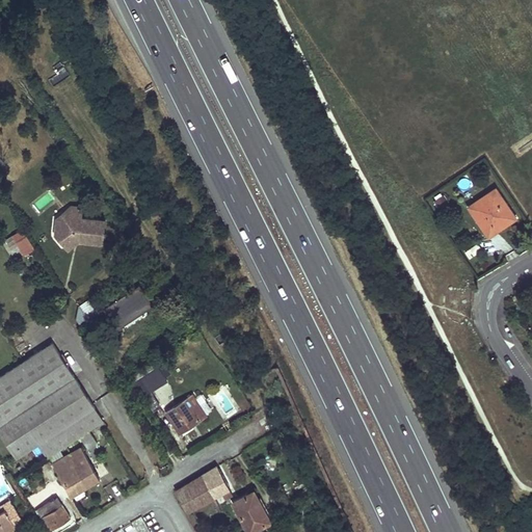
[(515,218),(497,190),(470,208),(487,234),(505,222),(506,224),(515,218)]
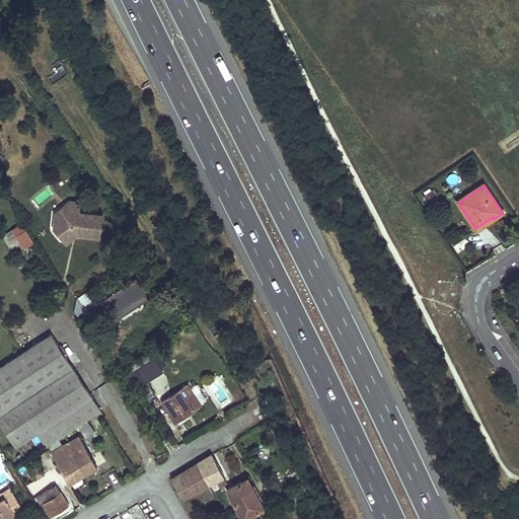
[(437,191),(425,191),(424,202),(436,203),(437,191)]
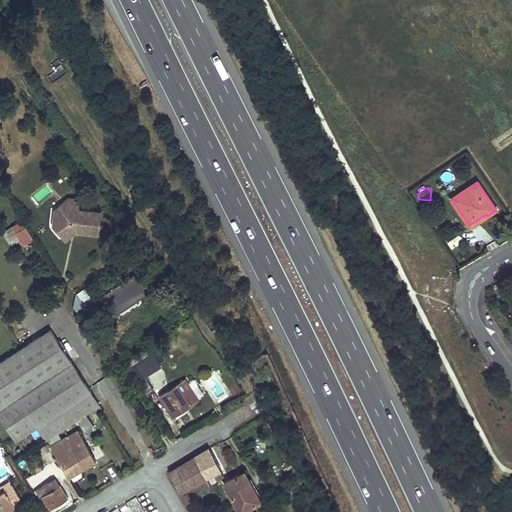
[(54,210),(54,225),(63,236),(70,229),(76,229),(75,232),(99,234),(101,211),(79,209),(80,199),(68,198),(67,208),(63,212),(54,210)]
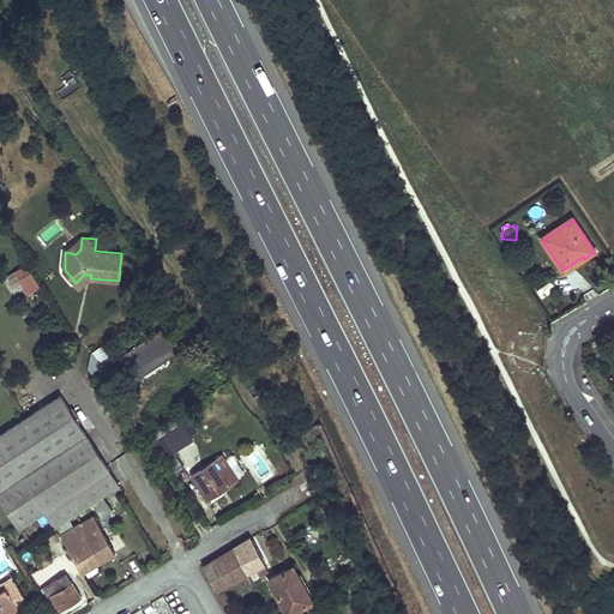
[(82,238),(65,252),(76,254),(80,250),(82,238)]
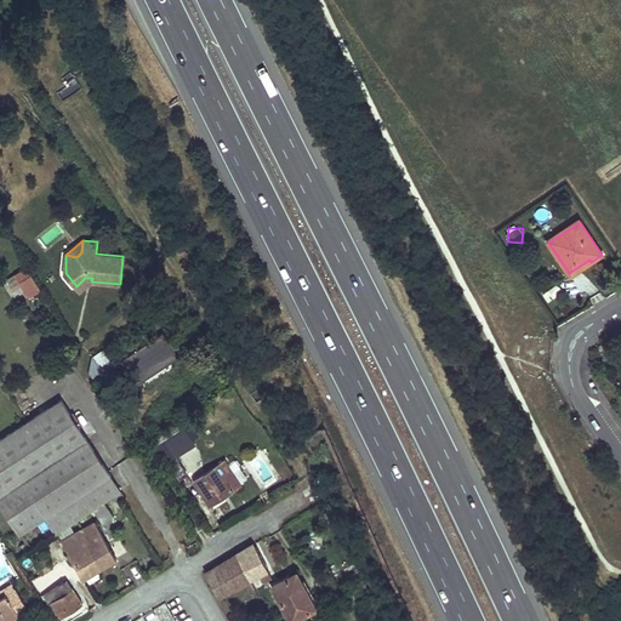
[(590,260),(569,273),(570,275),(591,262),(590,260)]
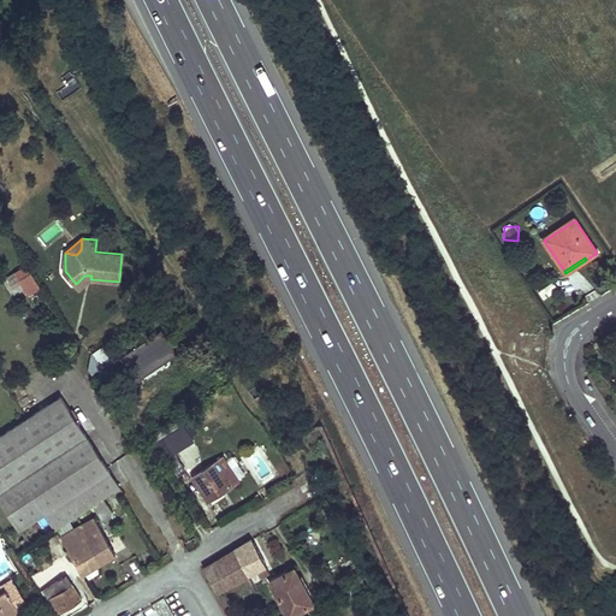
[(27,267),(7,278),(16,292),(23,288),(29,296),(41,289),(27,267)]
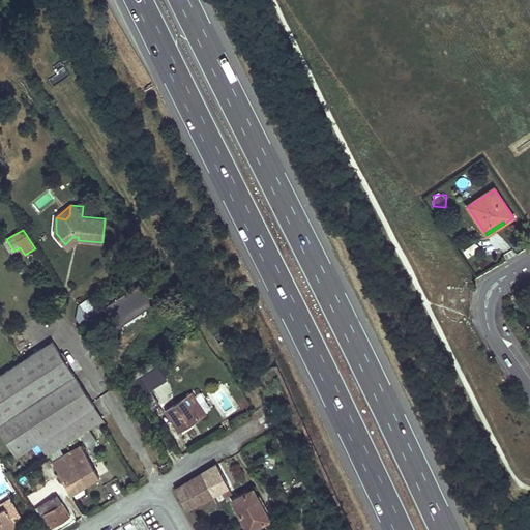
[(72,237),(65,244),(68,249),(78,240),(79,237),(72,237)]
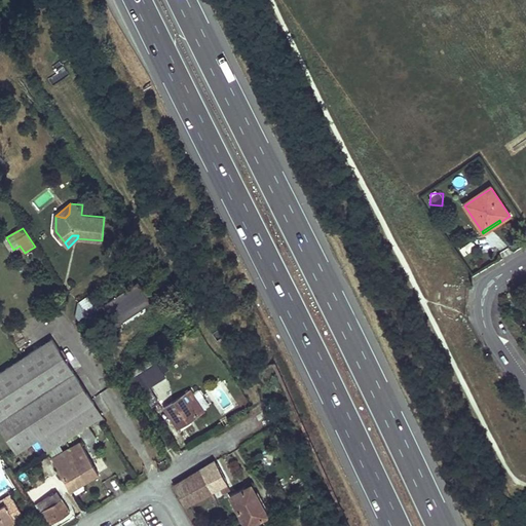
[(86,296),(78,302),(89,316),(98,310),(86,296)]
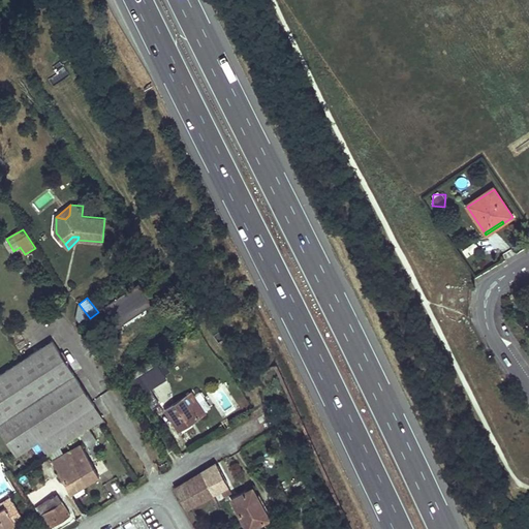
[(53,340),(0,374),(0,428),(17,454),(38,439),(48,454),(50,453),(60,446),(80,433),(88,445),(96,439),(89,428),(98,422),(101,425),(105,423),(78,380),(84,377),(80,371),(74,374),(53,340)]
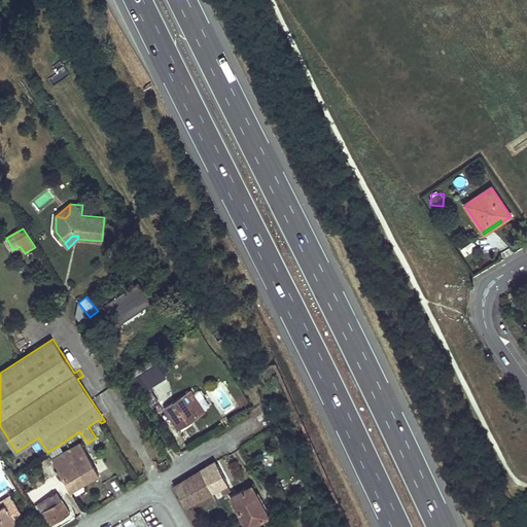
[(153,359),(136,371),(139,375),(140,374),(156,363),(153,359)]
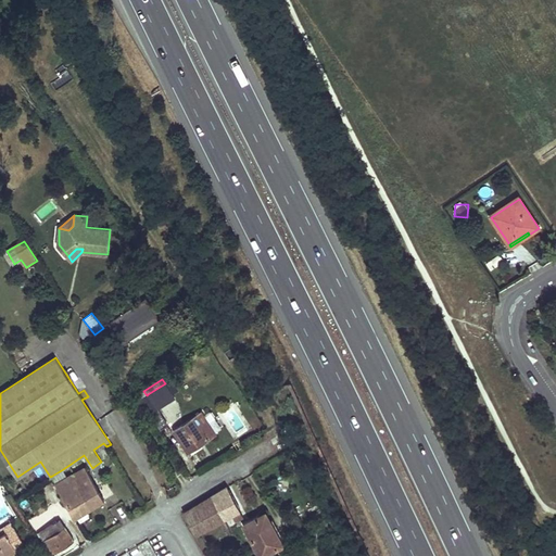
[(147,395),(140,400),(144,406),(151,402),(148,394),(147,395)]
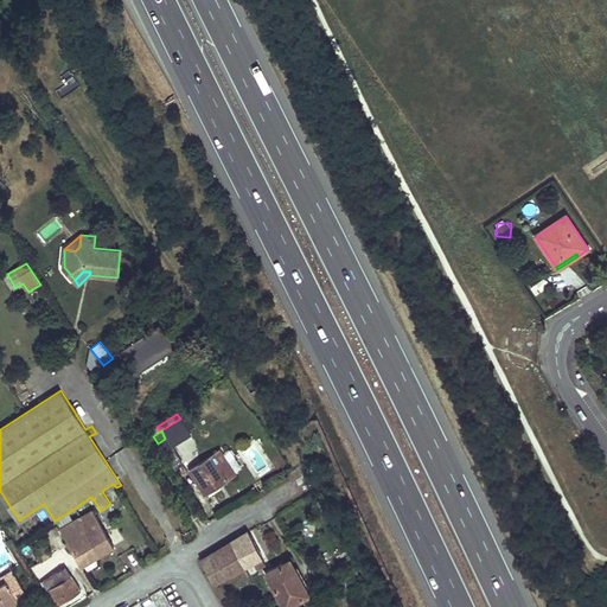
[(165,439),(158,443),(174,470),(183,465),(165,439)]
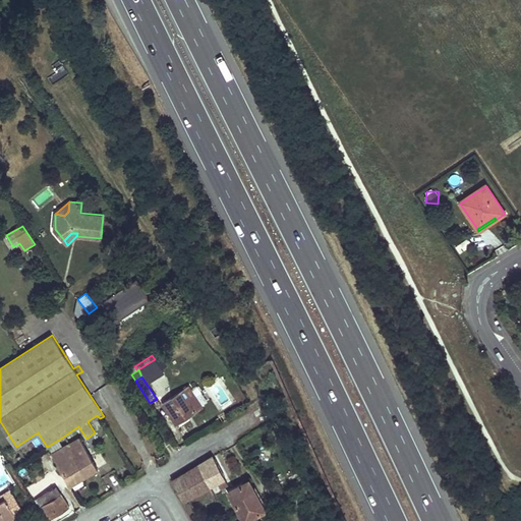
[(189,415),(203,407),(189,387),(162,405),(168,414),(170,413),(175,420),(187,412),(189,415)]
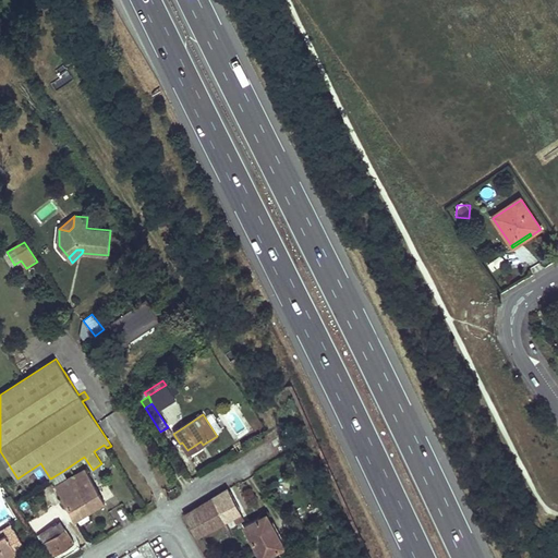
[(201,441),(187,450),(190,453),(203,445),(201,441)]
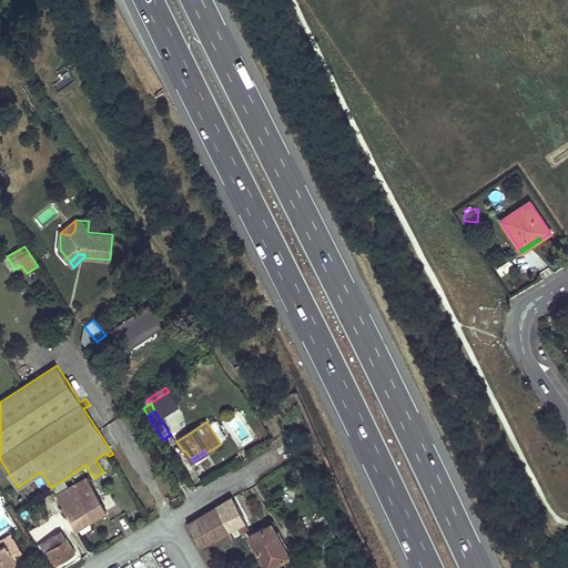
[(58,494),(57,495),(77,529),(108,511),(88,477),(69,487),(58,494)]
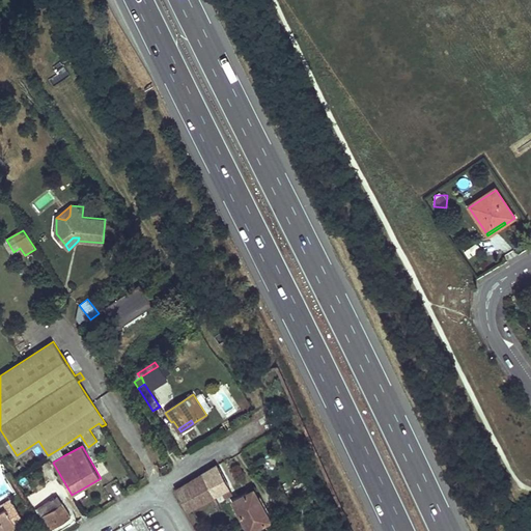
[(60,448),(50,454),(54,462),(64,455),(60,448)]
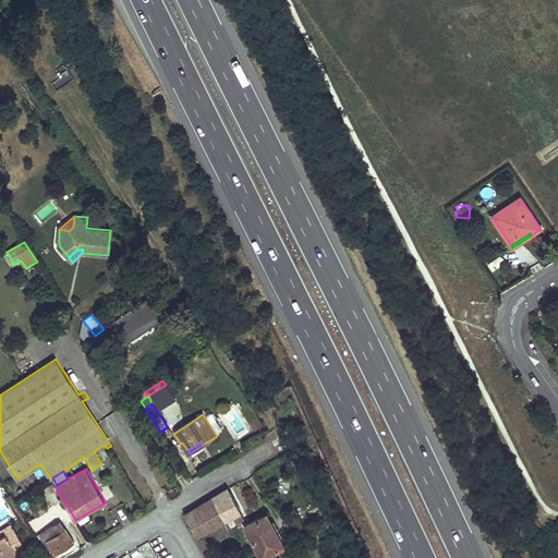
[(241,510),(229,487),(214,497),(226,519),(241,510)]
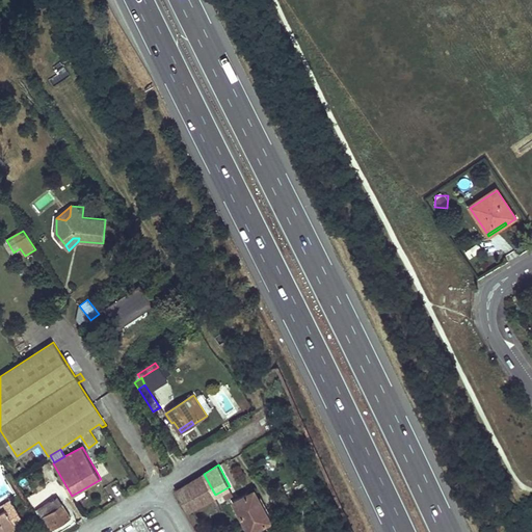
[(35,472),(22,480),(26,486),(31,483),(40,478),(35,472)]
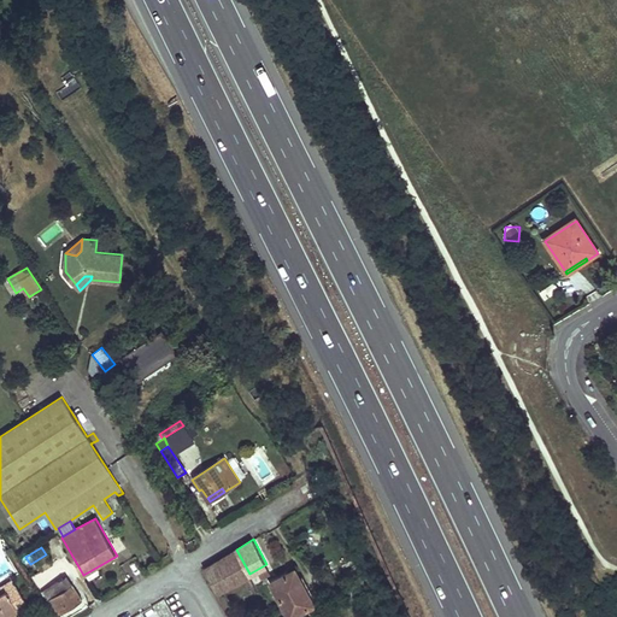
[(250,574),(236,550),(205,568),(218,592),(250,574)]
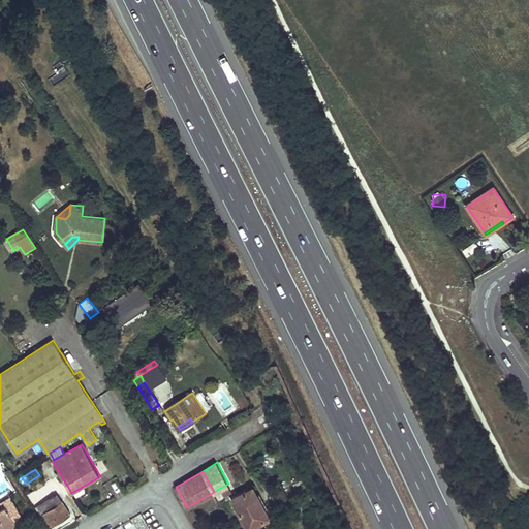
[(39,475),(31,480),(36,489),(44,485),(39,475)]
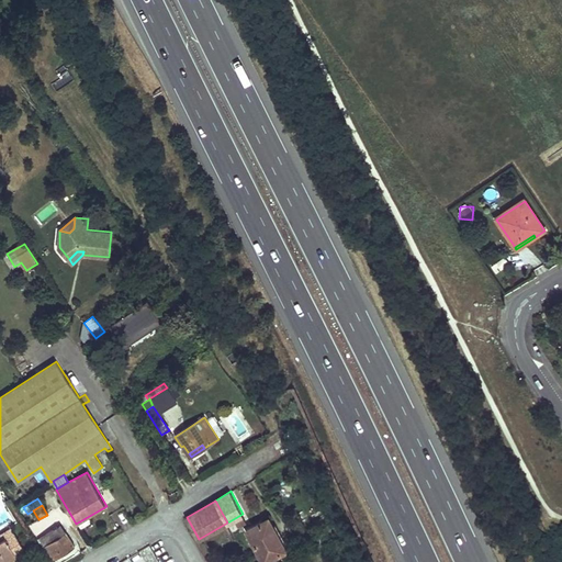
[(267,518),(246,529),(248,532),(261,525),(279,555),(287,551),(277,534),(270,532),(268,529),(272,528),(271,527),(267,518)]
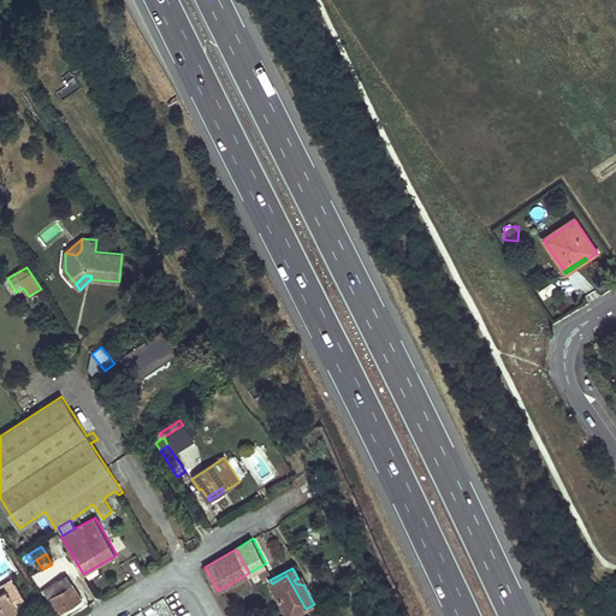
[(290,615),(306,609),(286,575),(272,584),(289,615),(290,615)]
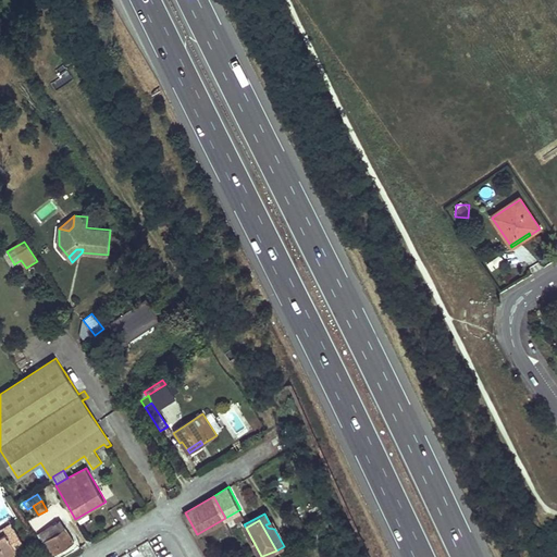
[(287,544),(273,520),(269,522),(270,523),(265,524),(268,528),(274,529),(284,546),(287,544)]
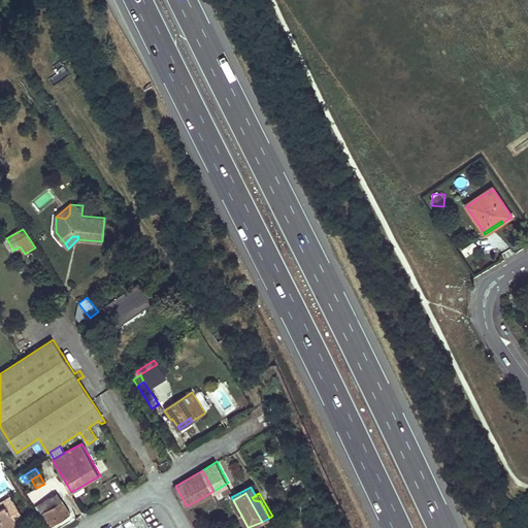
[(11,496),(0,502),(0,509),(14,502),(11,496)]
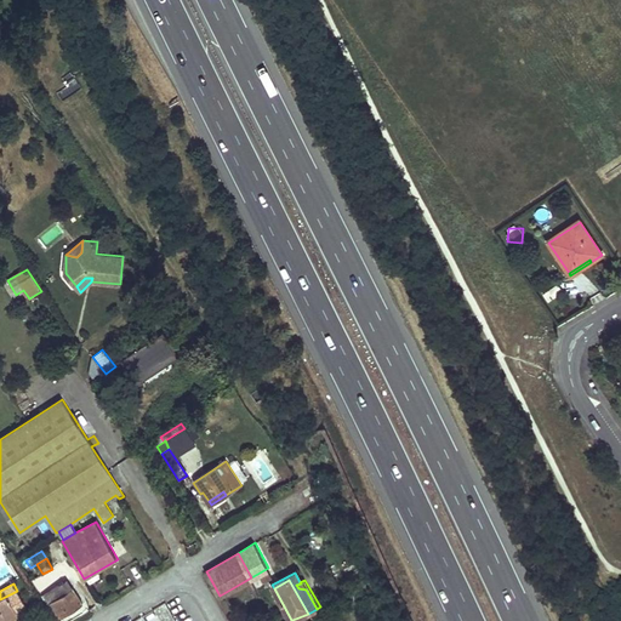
[(63,584),(44,596),(58,620),(83,604),(72,587),(68,590),(63,584)]
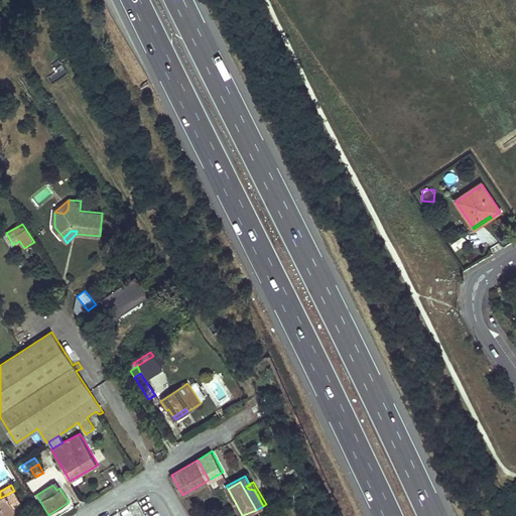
[(0,515),(7,515),(13,513),(24,507),(14,491),(0,498),(0,515)]
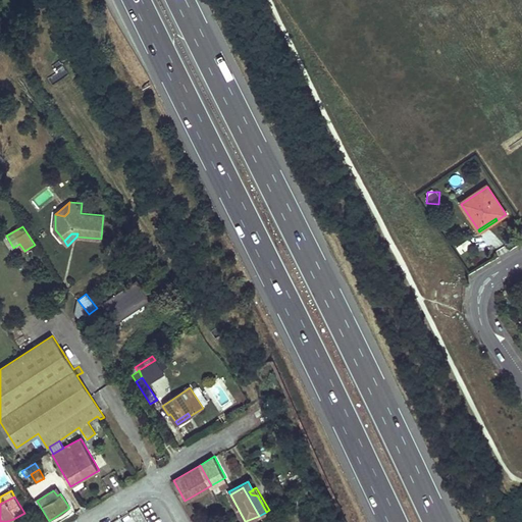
[(69,508),(49,521),(60,521),(73,514),(69,508)]
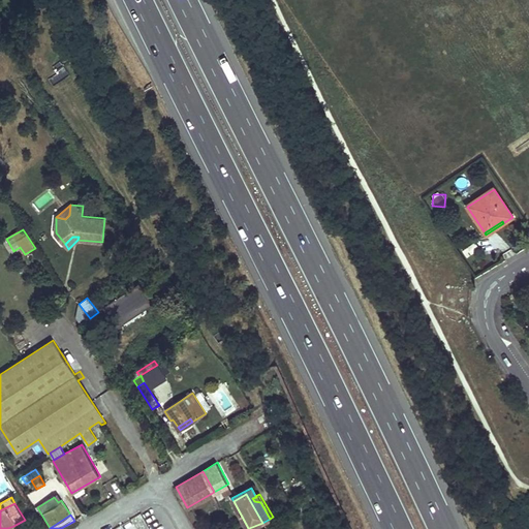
[(210,528),(221,528),(216,519),(208,524),(210,528)]
